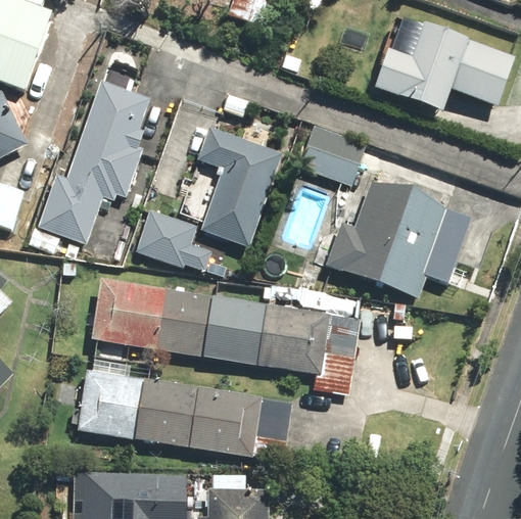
[(270,29),(279,0),(230,0),(226,14),(270,29)]
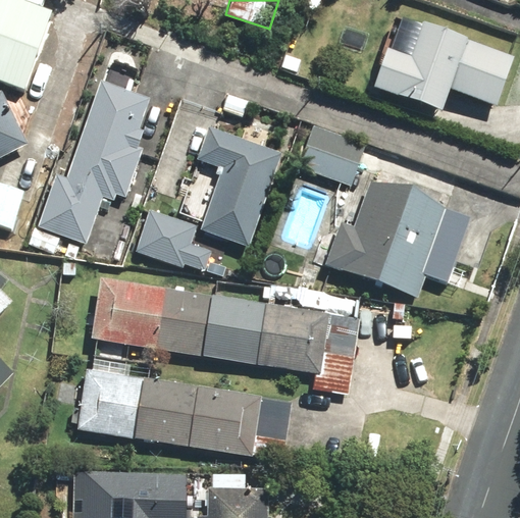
[(499,105),(516,55),(407,18),(395,53),(391,51),(378,90),(446,112),(454,90),(499,105)]
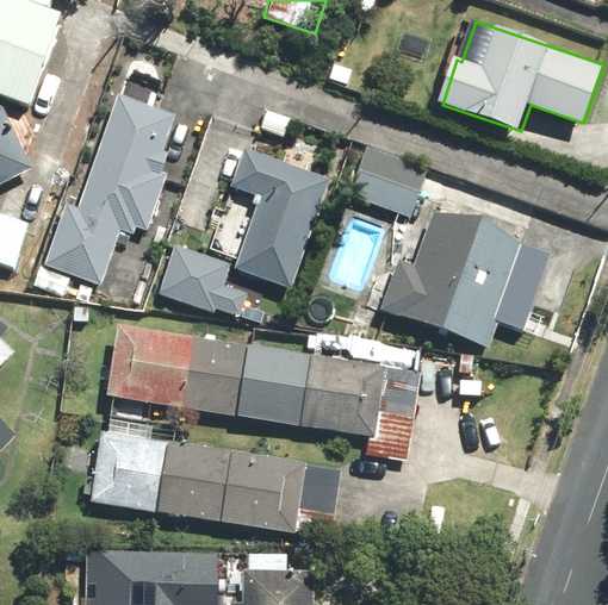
[(78,206),(68,203),(45,263),(103,284),(122,230),(131,234),(135,224),(147,229),(168,170),(163,169),(171,150),(163,148),(175,116),(119,94),(78,206)]
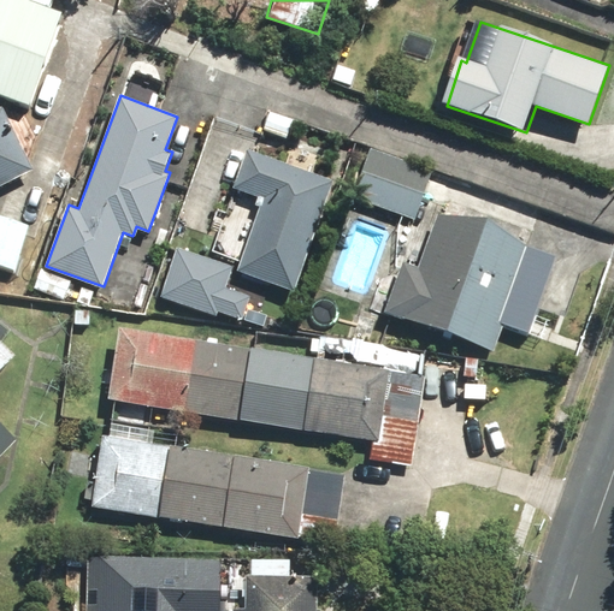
[(0,185),(34,170),(4,107),(0,108),(0,185)]
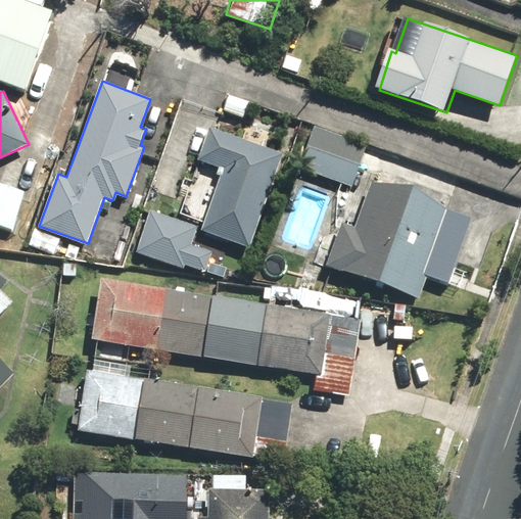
[(248,100),(228,93),(223,109),(243,116),(248,100)]
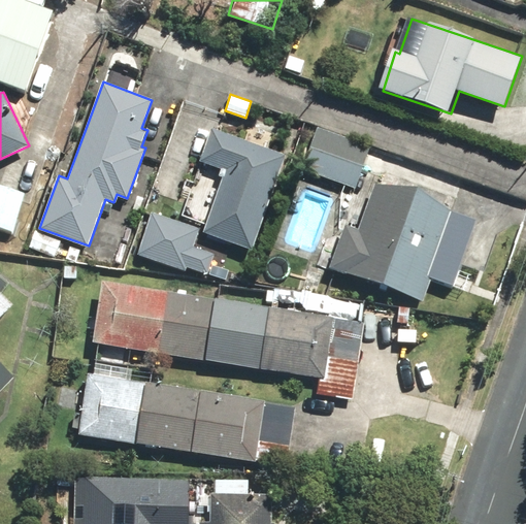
[(372,144),(317,126),(302,168),(358,187),(372,144)]
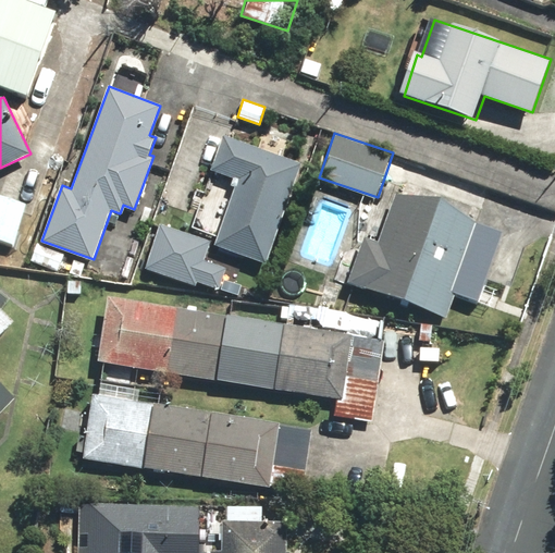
[(266,263),(301,163),(225,136),(214,169),(238,177),(214,246),(266,263)]
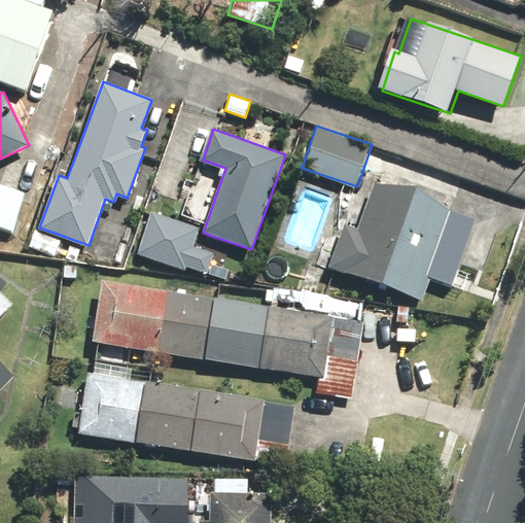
[(0,224),(13,229),(25,190),(0,182),(0,224)]
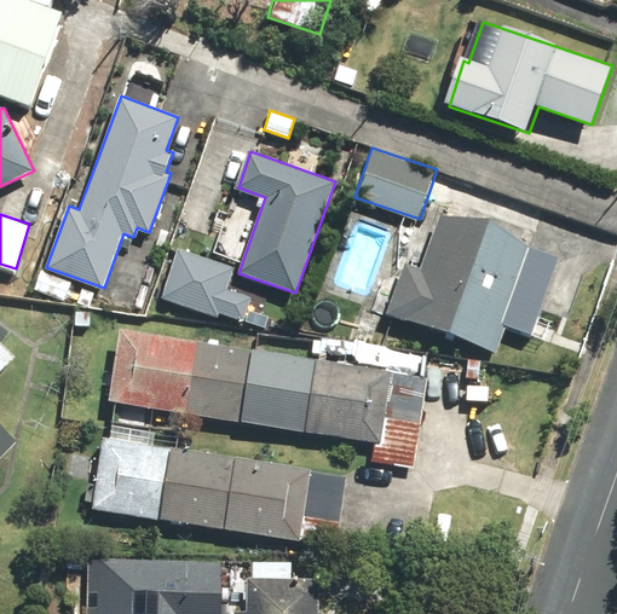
[(387,314),(496,353),(506,325),(531,334),(559,253),(528,248),(492,222),(440,216),(421,271),(405,265),(387,314)]
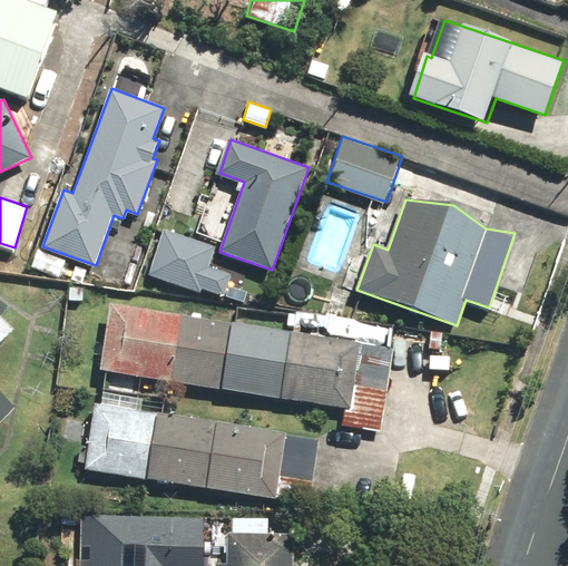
[(215,247),(162,230),(146,273),(199,291),(201,286),(223,294),(231,274),(208,266),(215,247)]
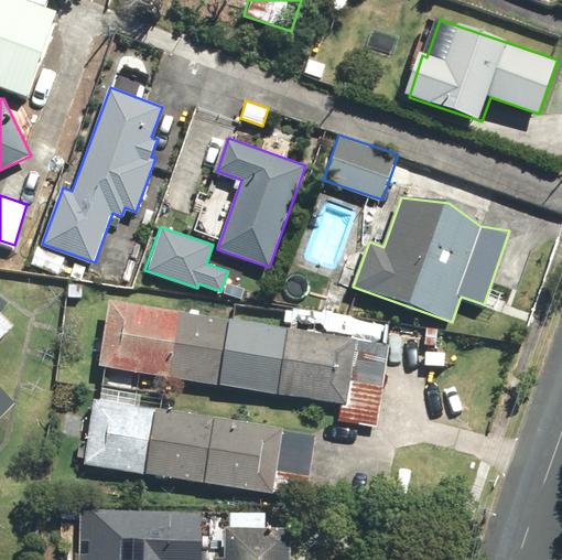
[(375,427),(387,343),(110,302),(101,366),(341,401),(337,421),(375,427)]
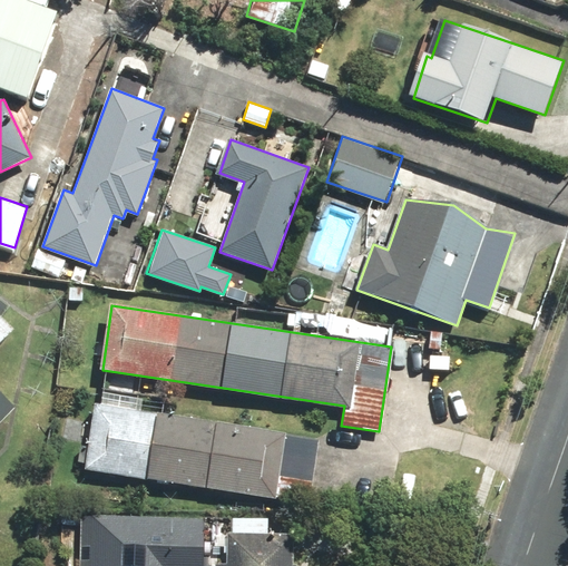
[(0,349),(17,332),(0,315),(0,349)]
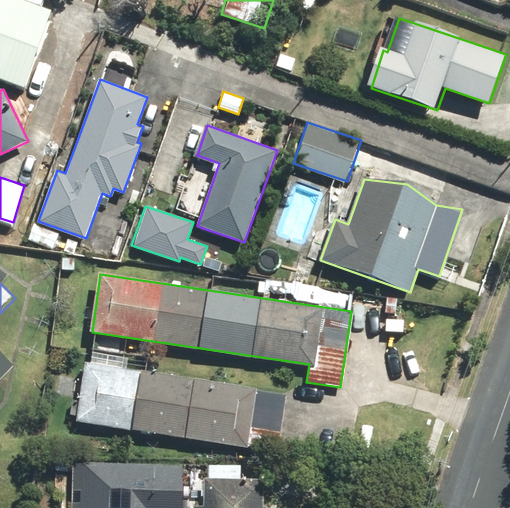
[(0,386),(17,369),(0,353),(0,386)]
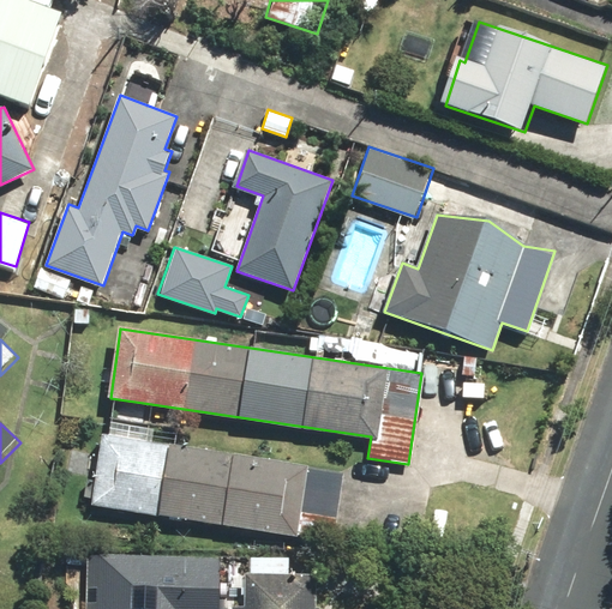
[(101,433),(90,504),(298,536),(298,534),(333,538),(343,471),(101,433)]
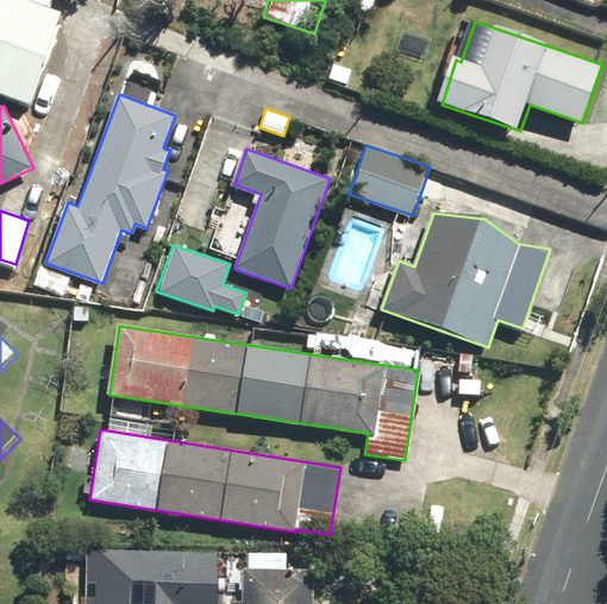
[(217,603),(219,553),(86,547),(83,603),(217,603)]
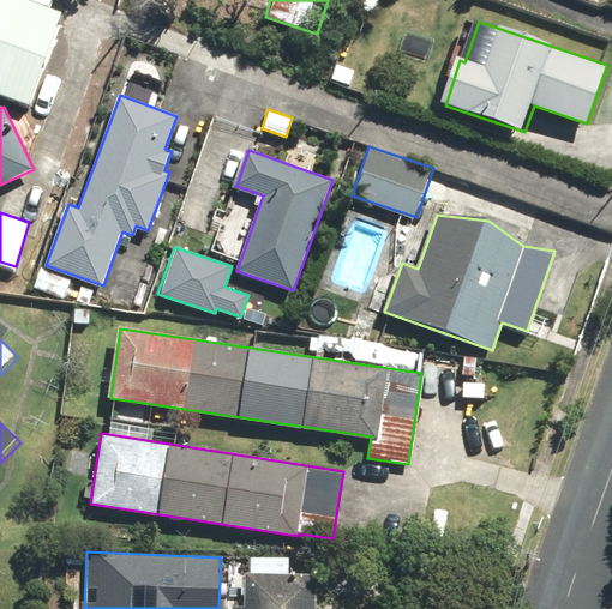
[(313,607),(315,573),(291,573),(291,558),(251,556),(250,607),(231,607),(229,608),(323,608),(313,607)]
